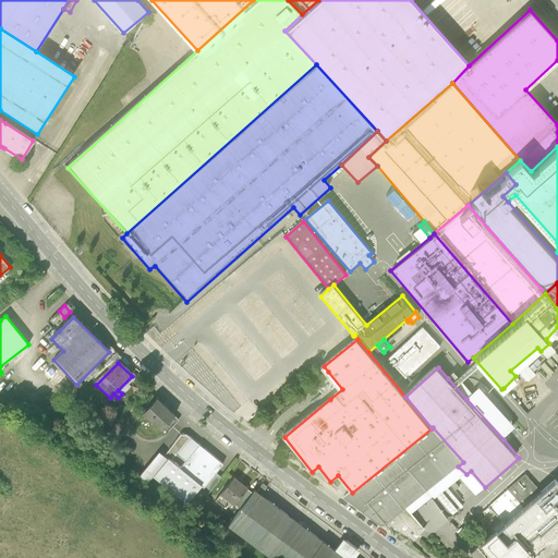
[(342,389),(328,372),(322,385),(318,390),(325,395),(330,399),(342,389)]
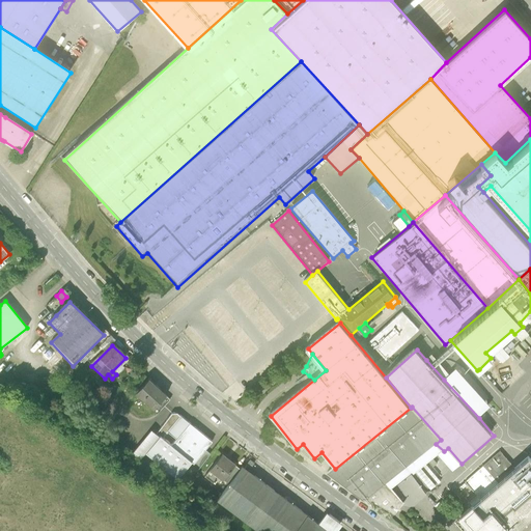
[(444,380),(450,374),(432,354),(426,360),(444,380)]
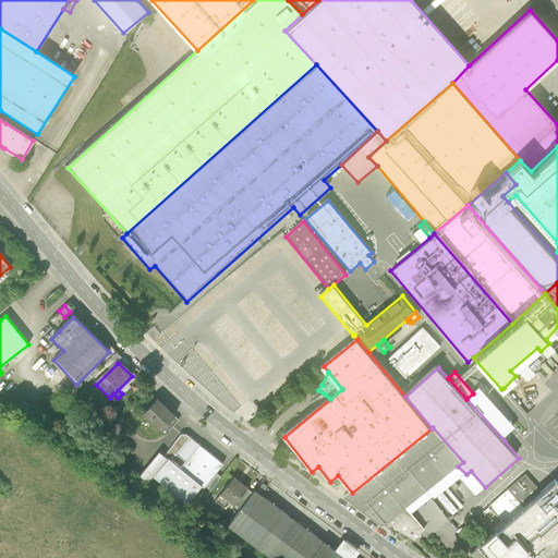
[(466,399),(504,439),(517,428),(481,387),(473,393),(466,399)]
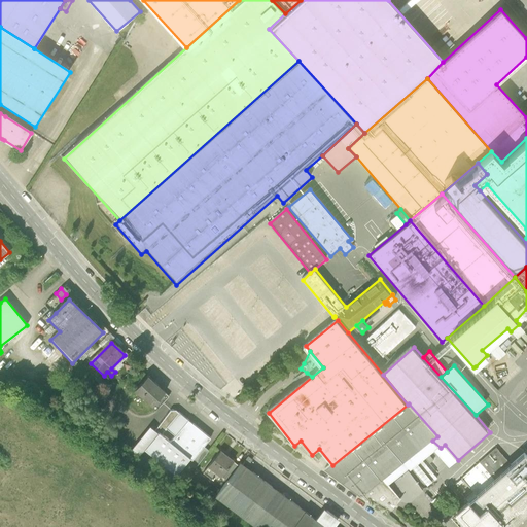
[(135,391),(147,378),(142,373),(130,386),(135,391)]
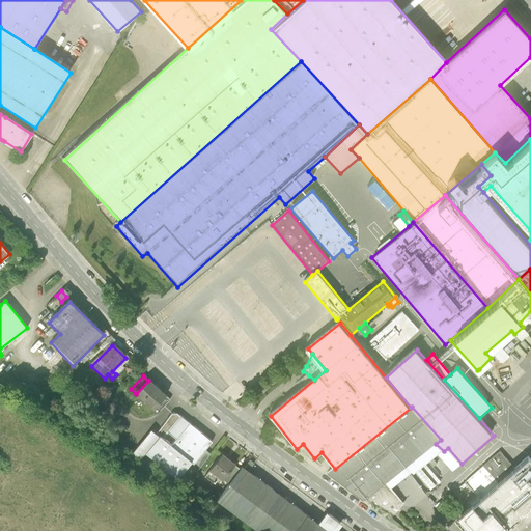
[(166,396),(148,381),(136,394),(154,410),(156,408),(166,397),(166,396)]
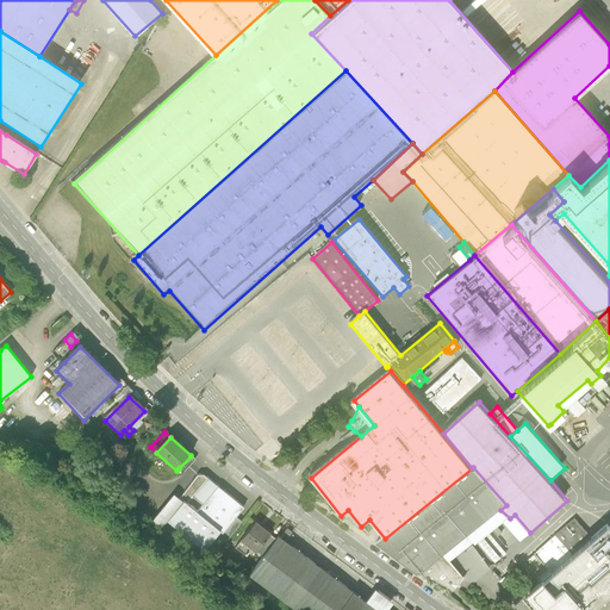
[(191,456),(179,468),(185,473),(195,461),(191,456)]
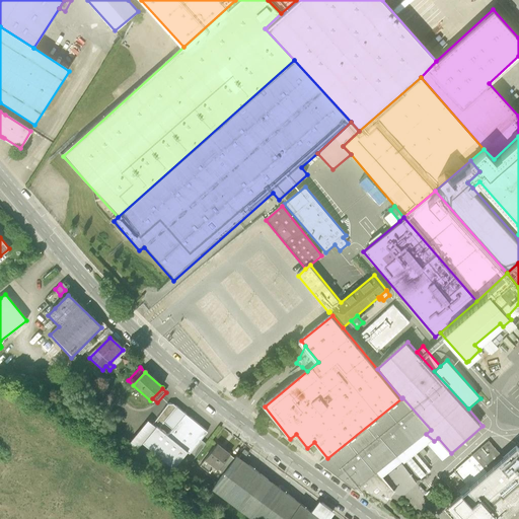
[(327,458),(320,467),(355,492),(377,473),(388,464),(397,457),(426,434),(431,430),(402,397),(401,398),(327,458)]
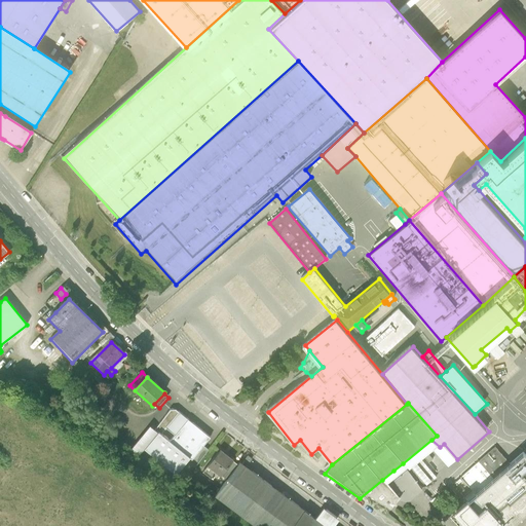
[(144,451),(176,477),(190,459),(192,461),(193,460),(203,448),(211,439),(176,411),(170,411),(154,431),(150,428),(132,450),(140,456),(144,451)]
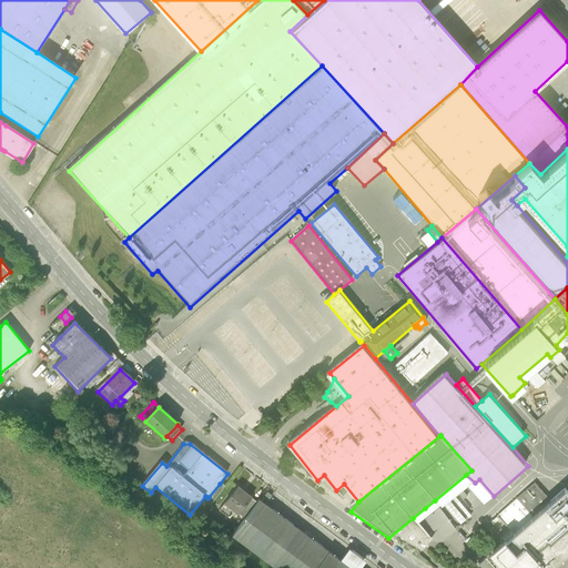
[(225,488),(220,484),(209,497),(214,501),(225,488)]
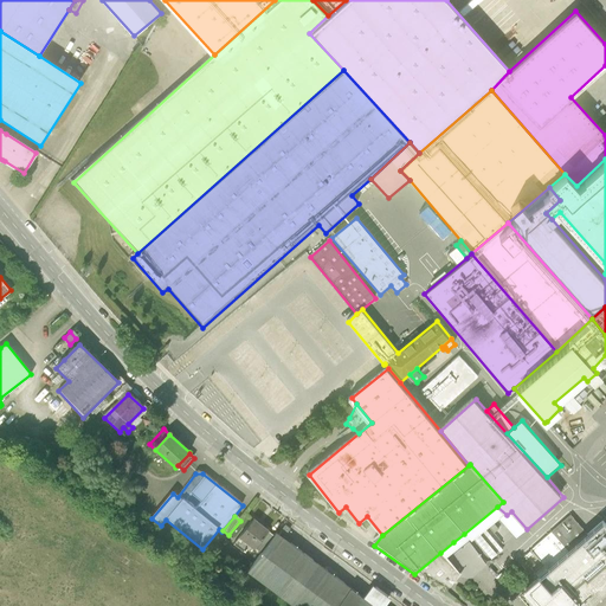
[(532,552),(548,569),(587,534),(572,516),(532,552)]
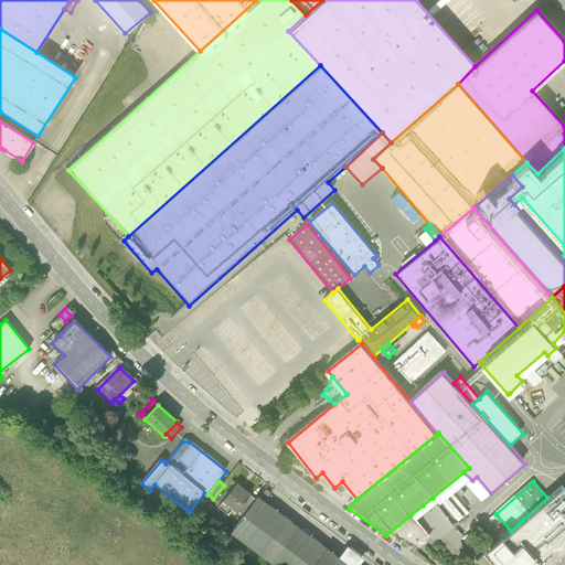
[(511,531),(502,539),(525,564),(550,564),(564,552),(564,488),(562,486),(547,498),(511,531)]
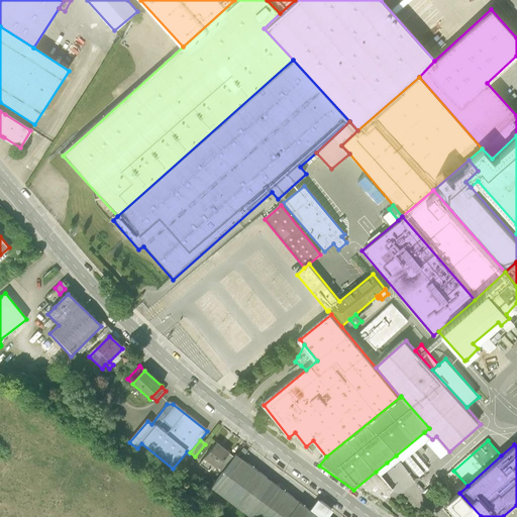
[(223,474),(234,458),(216,445),(199,467),(208,473),(213,466),(223,474)]
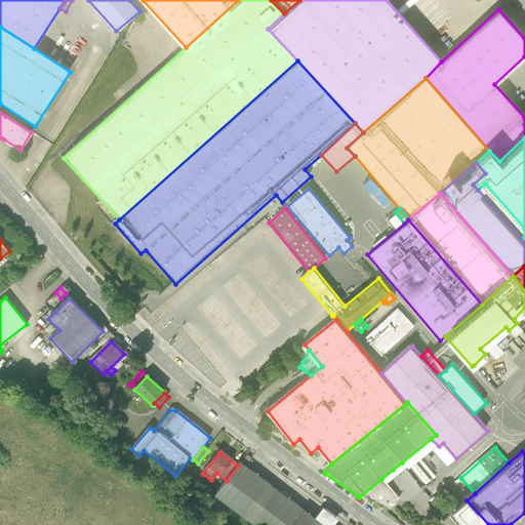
[(247,457),(241,465),(245,468),(251,460),(247,457)]
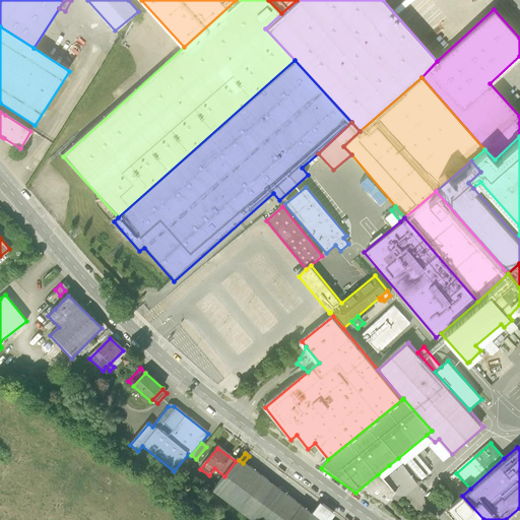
[(239,460),(238,459),(236,461),(224,476),(213,492),(250,519),(290,519),(301,507),(243,463),(239,460)]
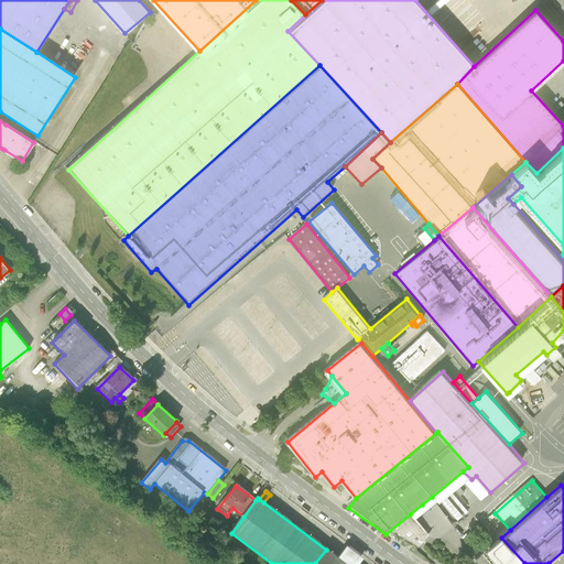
[(430,535),(410,514),(386,534),(396,540),(398,537),(419,548),(430,535)]
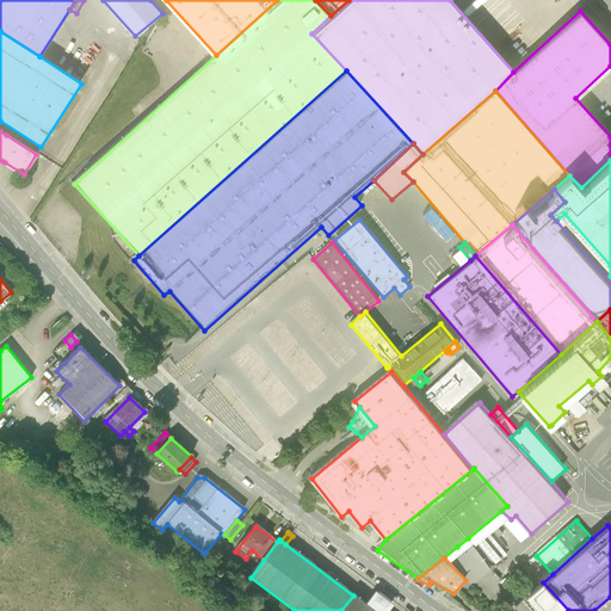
[(532,593),(528,597),(539,610),(568,610),(543,582),(532,593)]
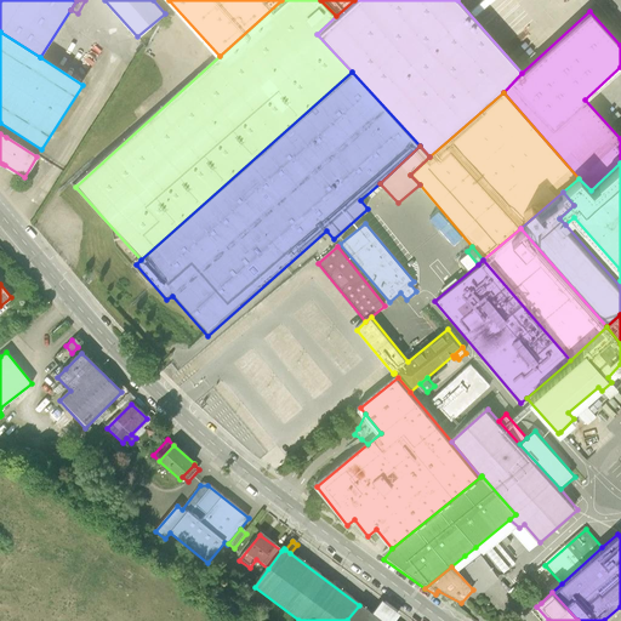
[(374,616),(380,620),(398,620),(402,617),(382,604),(374,616)]
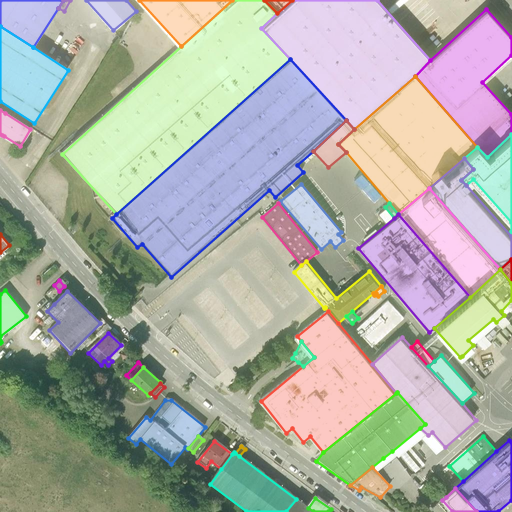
[(313,511),(308,508),(296,499),(286,511),(313,511)]
